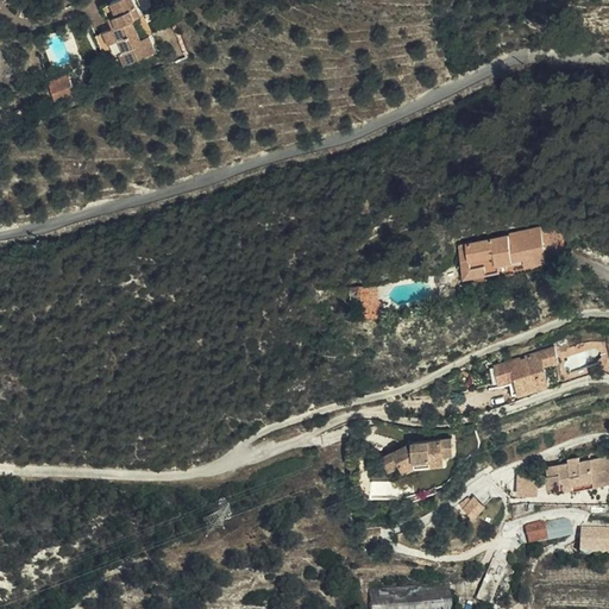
[(108,0),(83,0),(90,14),(94,23),(70,32),(82,58),(92,54),(96,52),(102,63),(131,50),(124,33),(115,37),(107,17),(115,13),(108,0)]
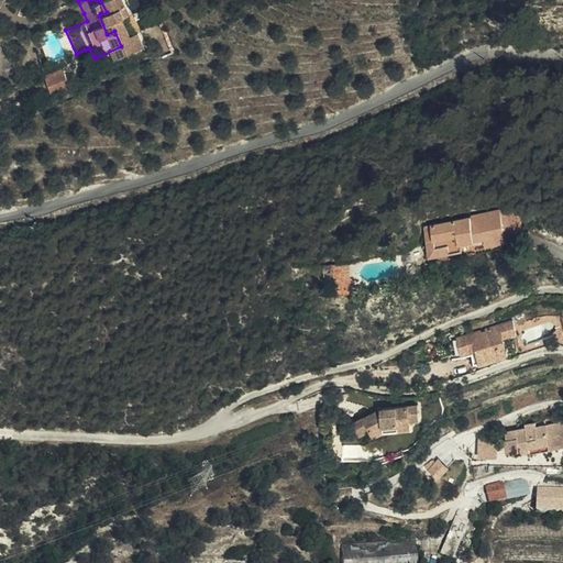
[(84,13),(77,0),(72,2),(77,17),(84,13)]
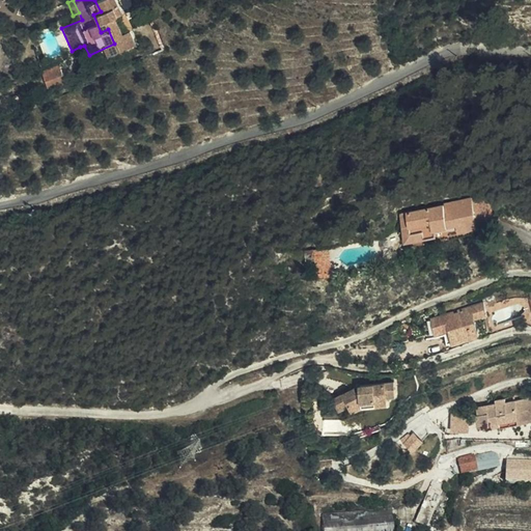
[(84,57),(89,55),(84,46),(80,47),(84,57)]
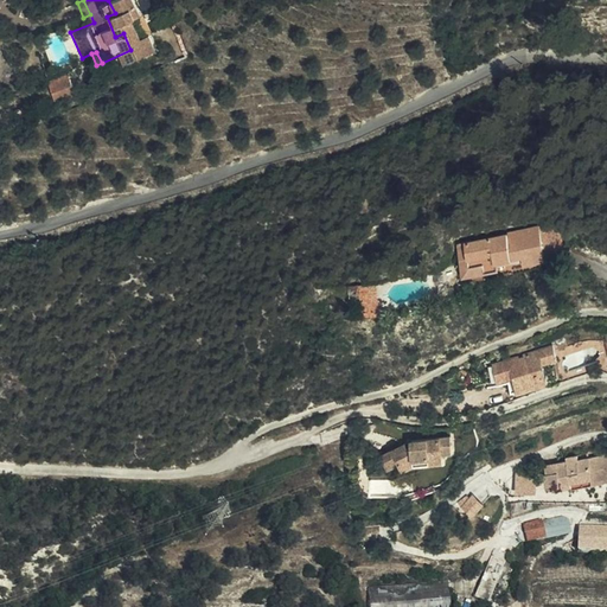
[(49,78),(57,96),(76,89),(69,71),(49,78)]
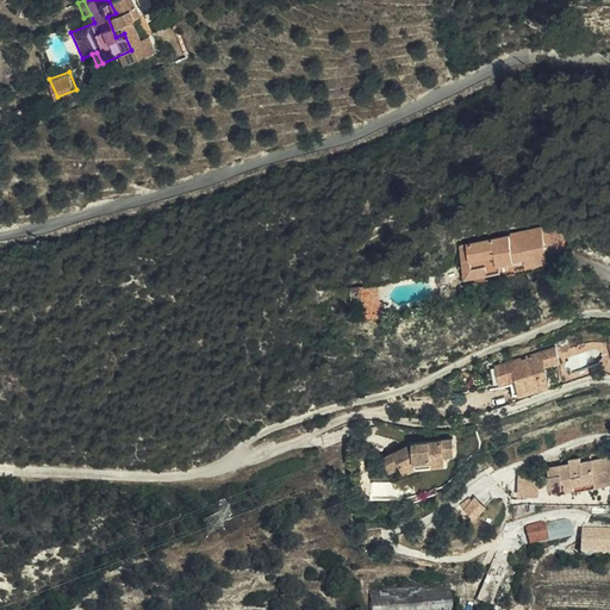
[(546,254),(566,249),(561,228),(541,232),(546,254)]
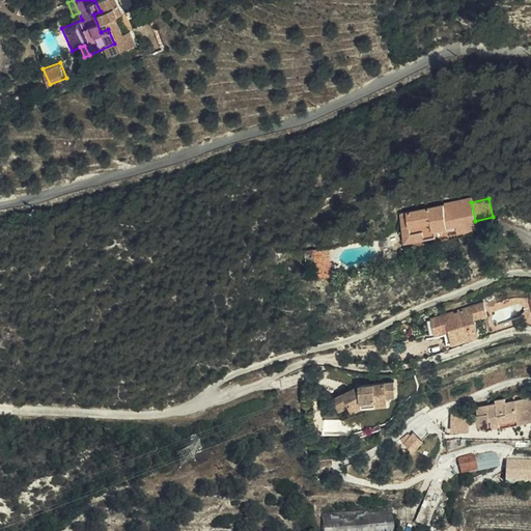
[(471,200),(400,216),(406,242),(425,238),(423,232),(434,229),(456,224),(458,232),(477,228),(475,221),(471,202),(471,200)]
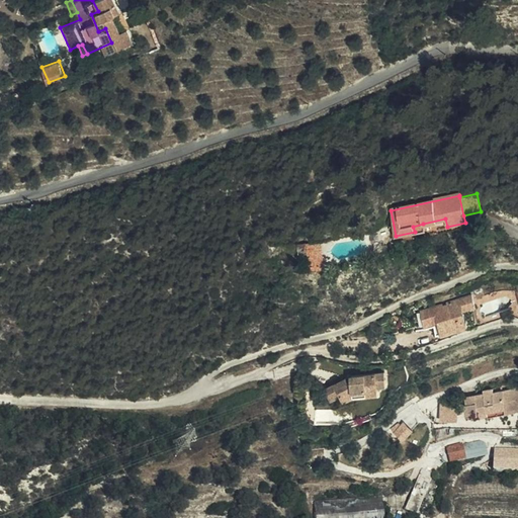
[(306,245),(309,259),(324,257),(321,242),(306,245)]
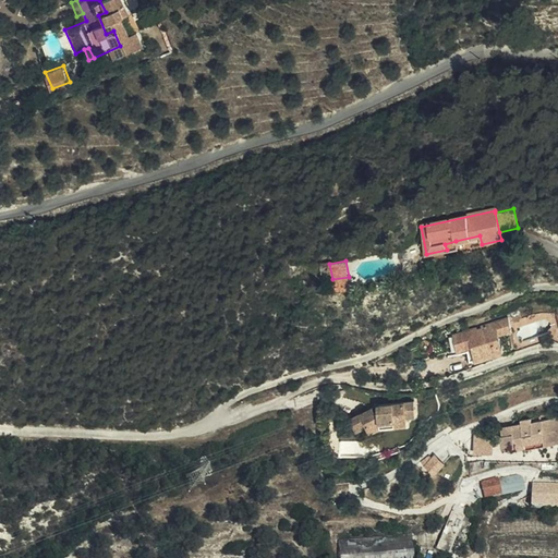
[(329,264),(319,266),(323,281),(332,279),(329,264)]
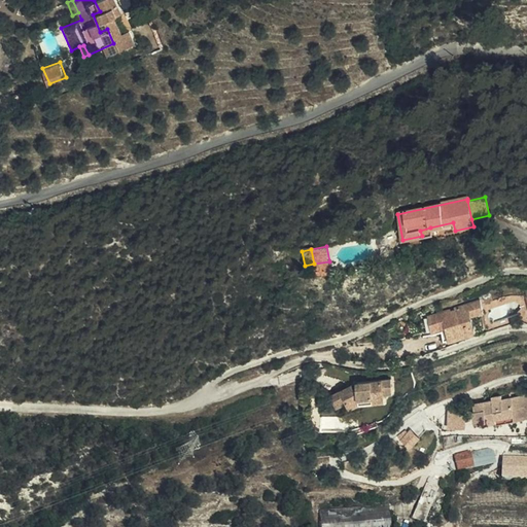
[(329,261),(314,264),(315,270),(324,272),(332,273),(329,261)]
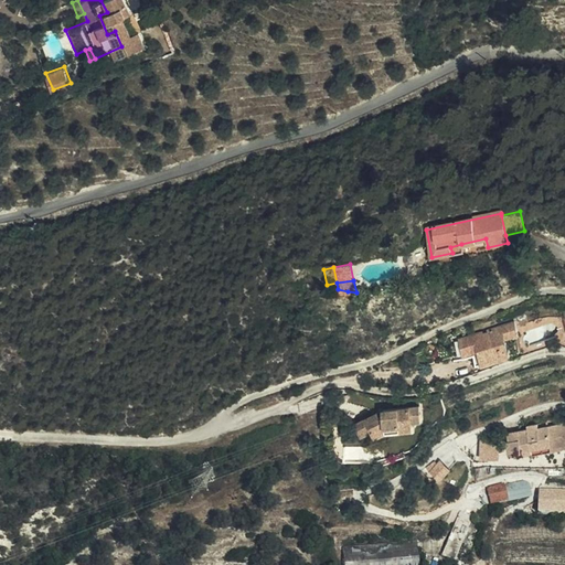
[(524,316),(518,320),(521,327),(529,322),(524,316)]
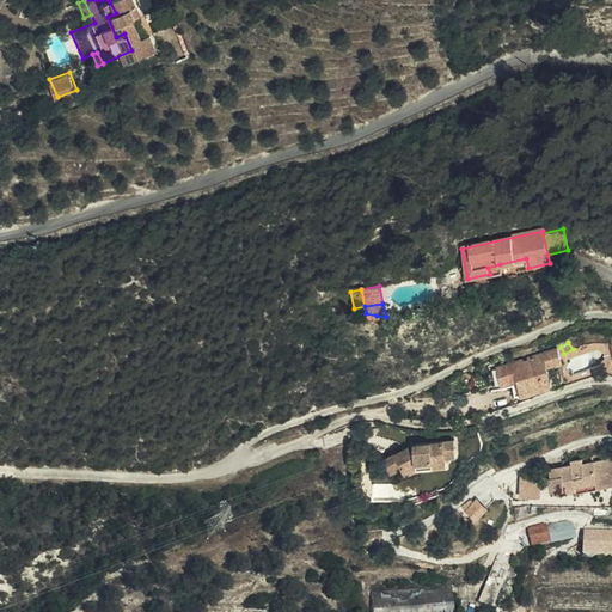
[(500,368),(506,387),(514,385),(516,395),(551,384),(546,369),(545,367),(560,362),(556,350),(500,368)]
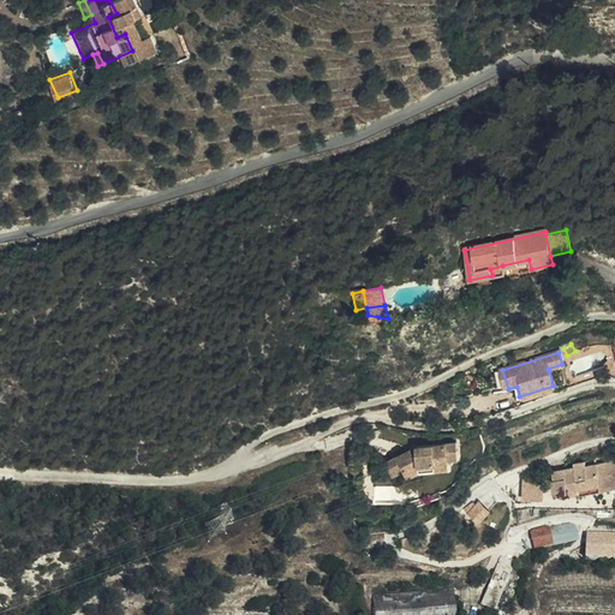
[(476,380),(476,378),(473,376),(471,375),(467,376),(465,377),(463,381),(463,383),(465,387),(467,388),(471,388),(473,387),(476,386),(477,382),(476,380)]
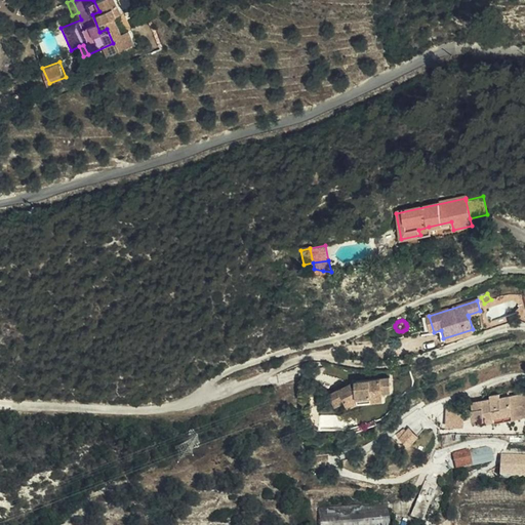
[(381,392),(391,392),(389,378),(356,382),(330,395),(335,405),(346,401),(349,407),(358,402),(359,402),(358,397),(371,396),(371,401),(382,400),(381,392)]
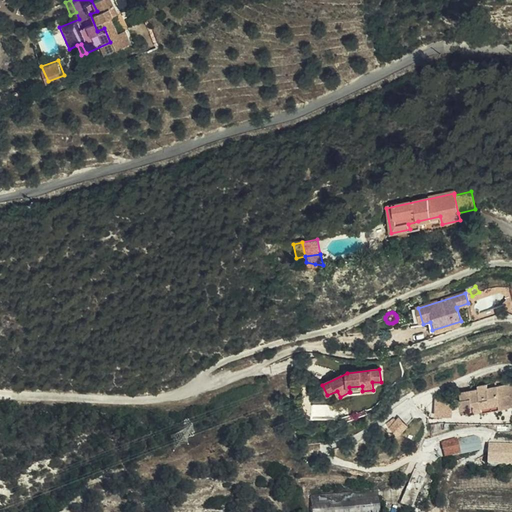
[(384,381),(381,382),(372,382),(373,390),(362,391),(350,392),(349,392),(340,397),(348,413),(374,406),(384,397),(384,394),(392,385),(388,382),(384,381)]
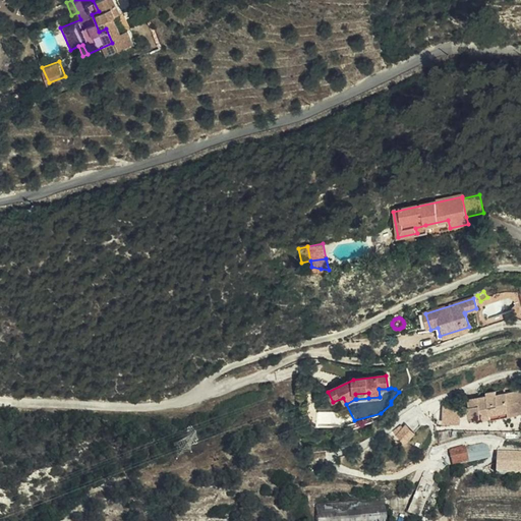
[(490,414),(509,410),(506,393),(505,390),(487,393),(487,396),(469,399),(470,406),(468,406),(470,417),(481,415),(482,417),(491,416),(490,414)]
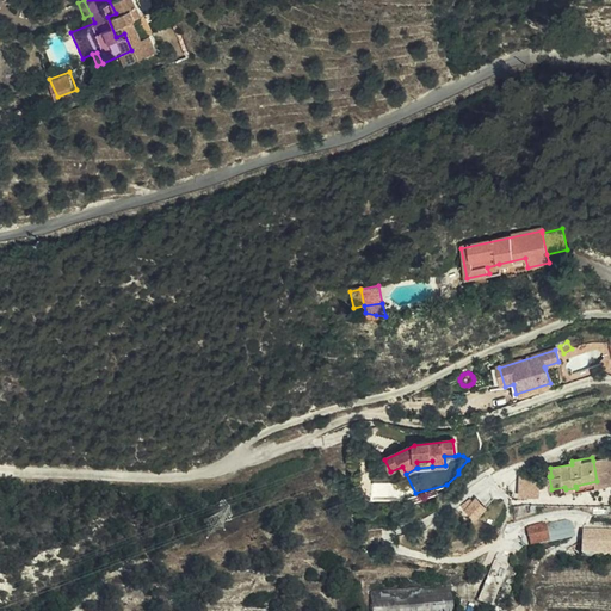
[(610,457),(593,461),(597,481),(598,487),(610,485),(610,457)]
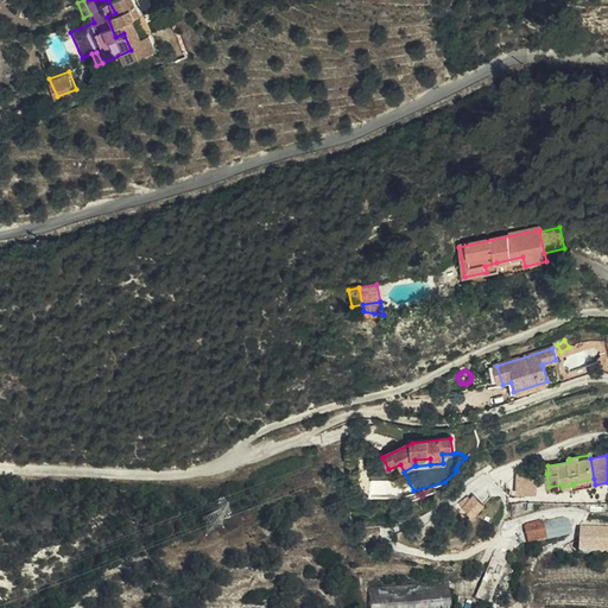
[(538,493),(538,473),(518,473),(518,494),(538,493)]
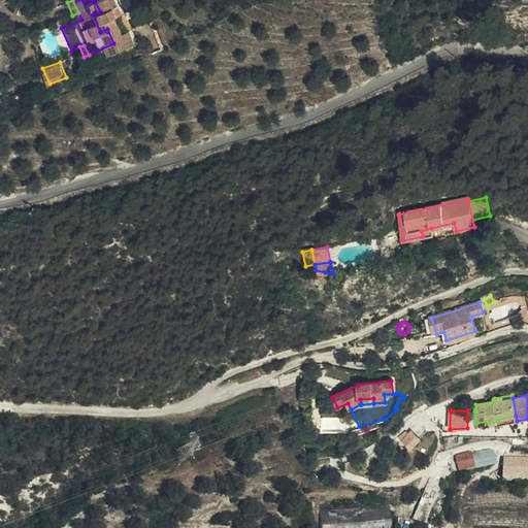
[(491,450),(470,454),(473,468),(493,464),(491,450)]
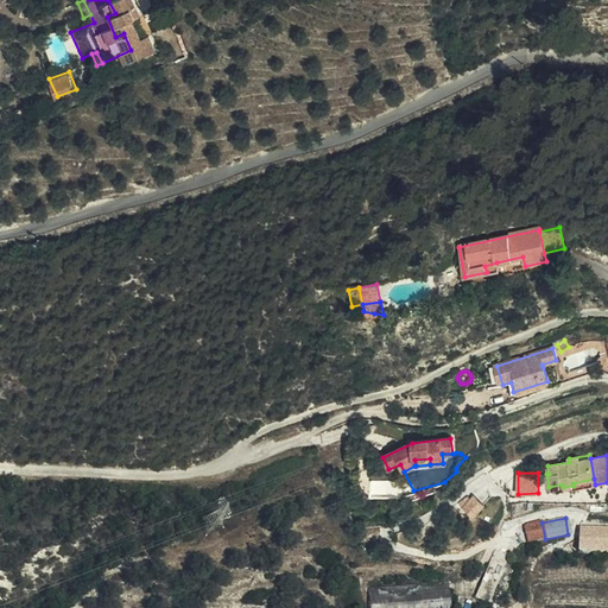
[(545,539),(542,523),(542,521),(526,525),(529,543),(545,539)]
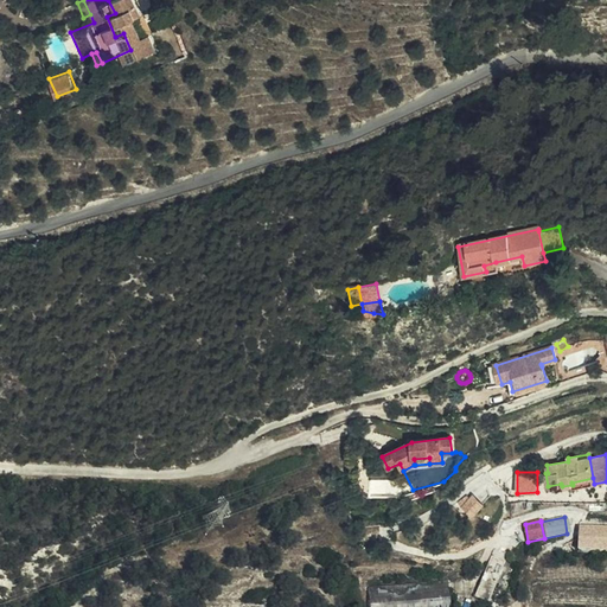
[(579,553),(606,551),(606,525),(579,526),(579,553)]
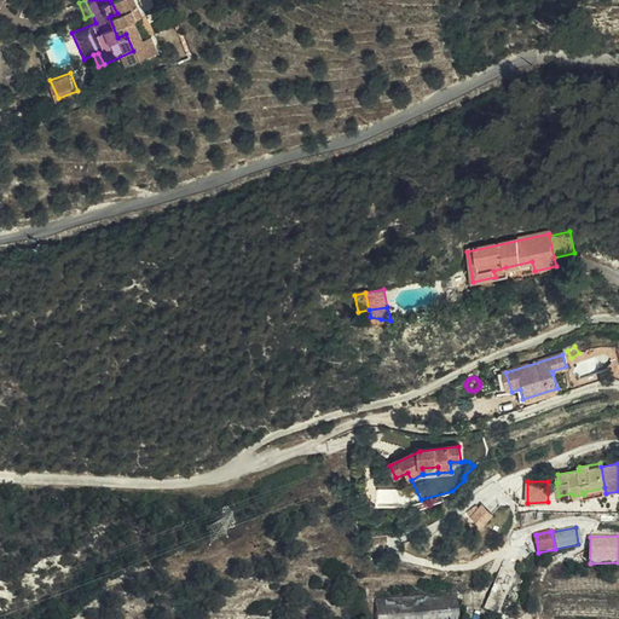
[(498,617),(518,565),(505,560),(485,611),(498,617)]
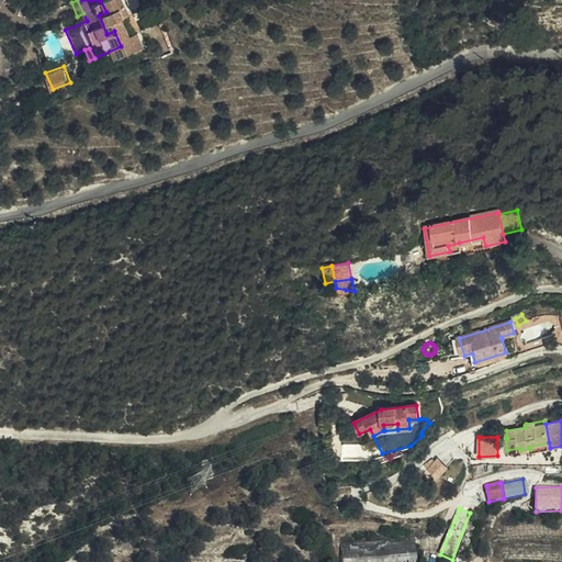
[(343,561),(439,561),(437,536),(341,544),(343,561)]
